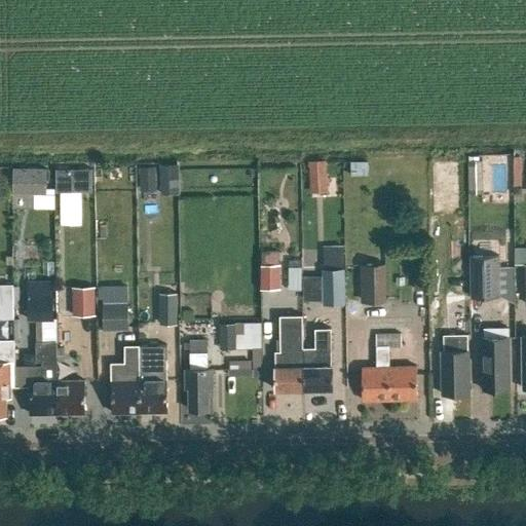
[(495,175),(495,155),(470,155),(470,192),(498,192),(498,175),(495,175)]
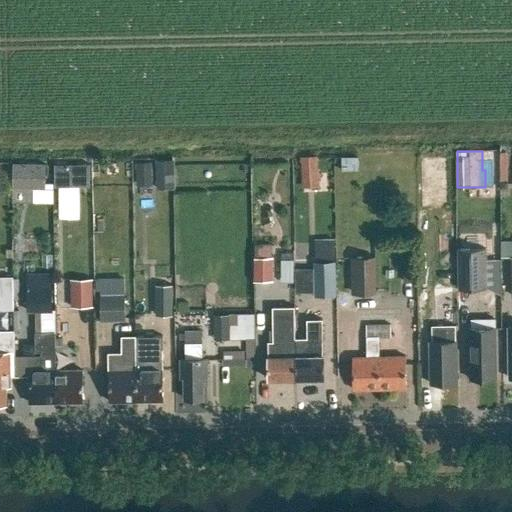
[(300,158),(302,188),(319,187),(317,157),(300,158)]
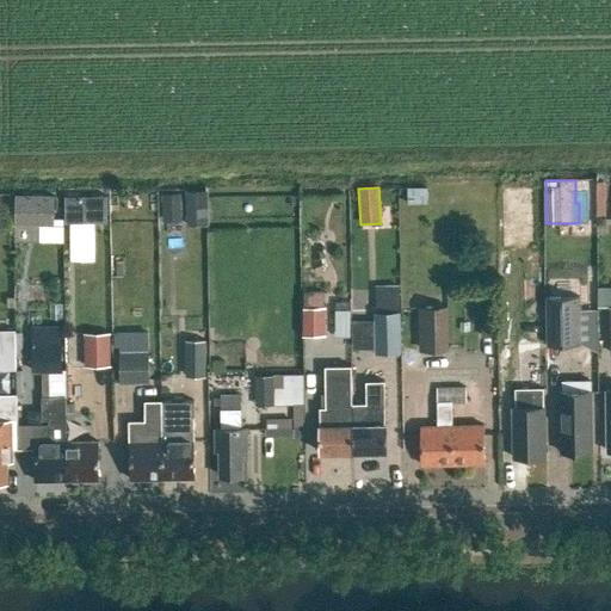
[(186,221),(186,191),(165,192),(165,221),(186,221)]
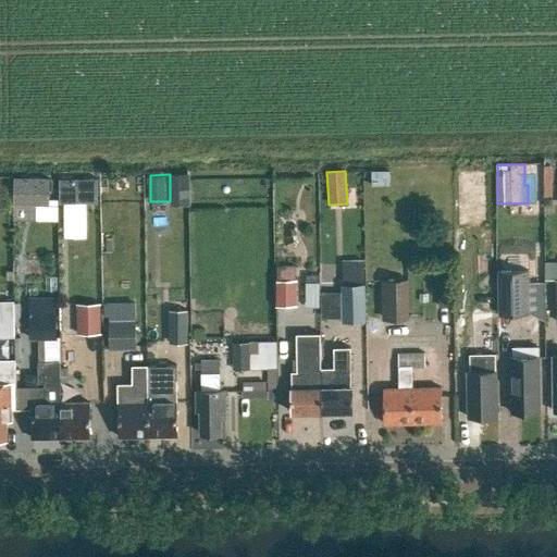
[(171,207),(189,206),(188,175),(170,175),(171,207)]
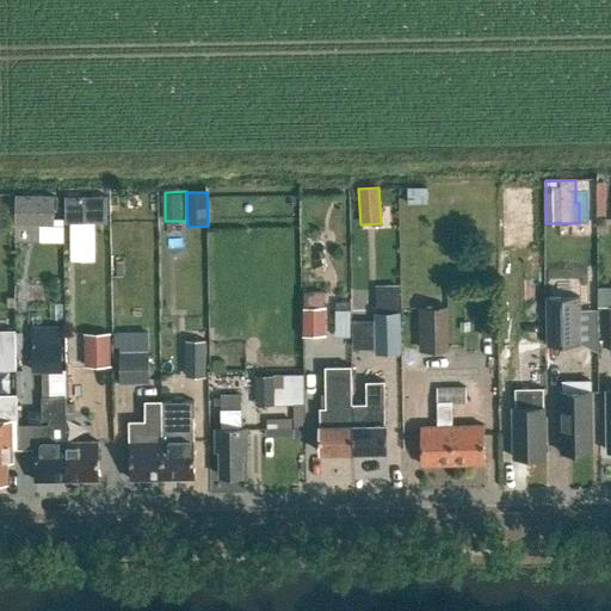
[(69,193),(69,221),(111,221),(111,193),(69,193)]
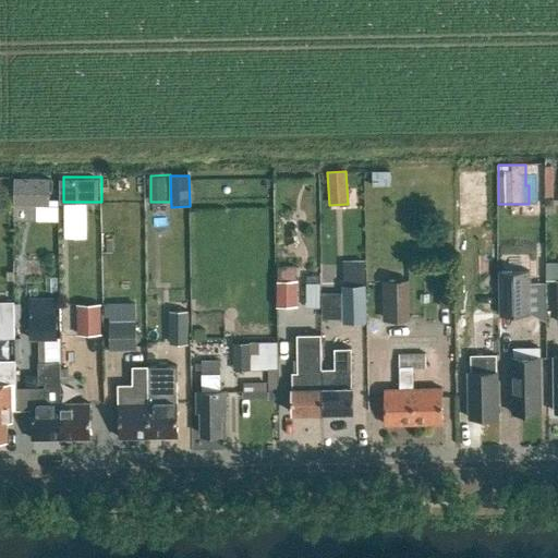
[(13,180),(14,211),(51,210),(51,180),(13,180)]
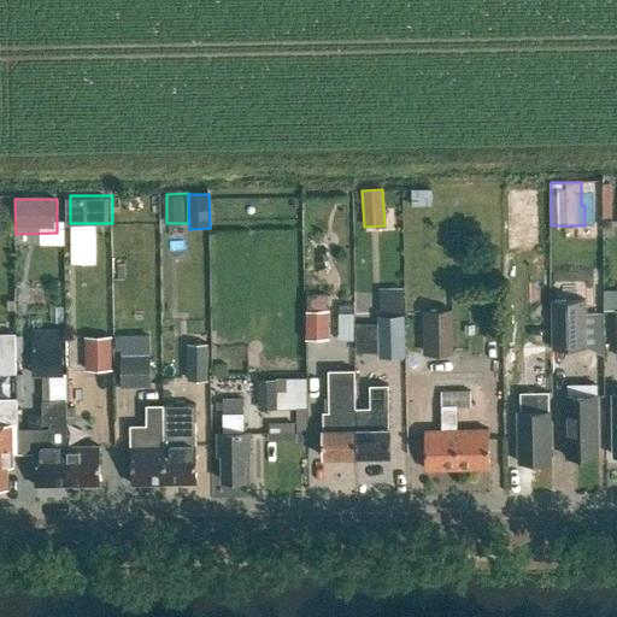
[(551,300),(552,348),(587,347),(586,299),(551,300)]
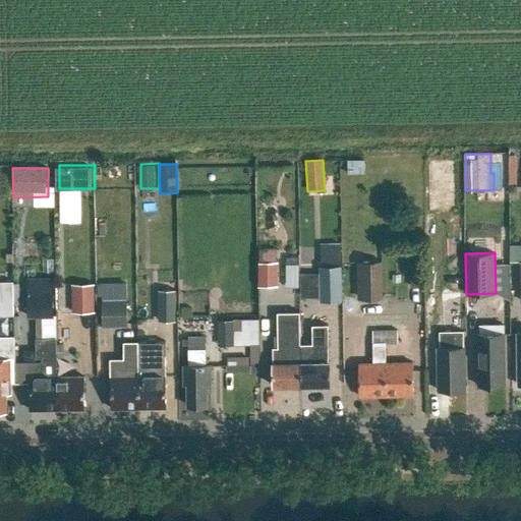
[(382,261),(361,262),(361,299),(383,299),(382,261)]
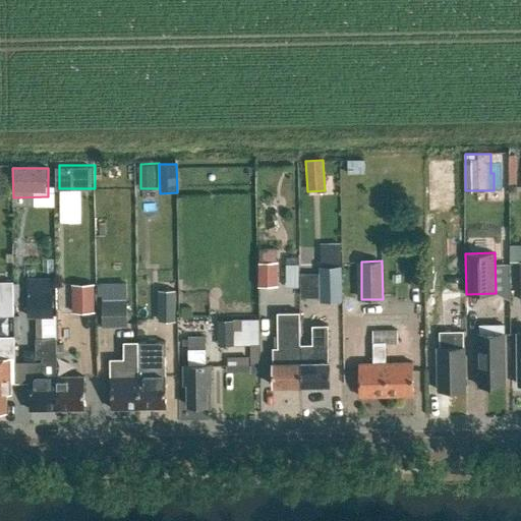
[(258,263),(258,286),(277,286),(277,263),(258,263)]
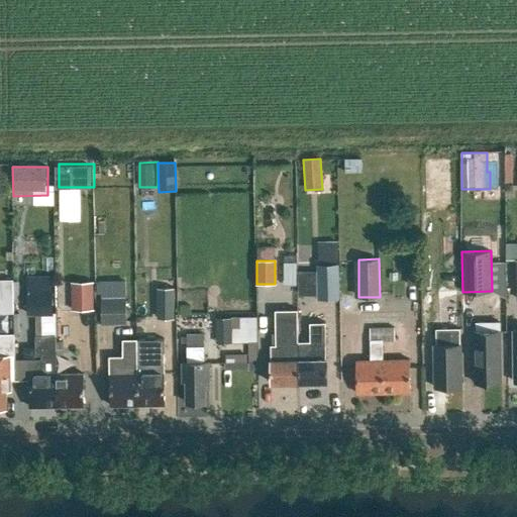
[(288,262),(288,284),(301,284),(301,262),(288,262)]
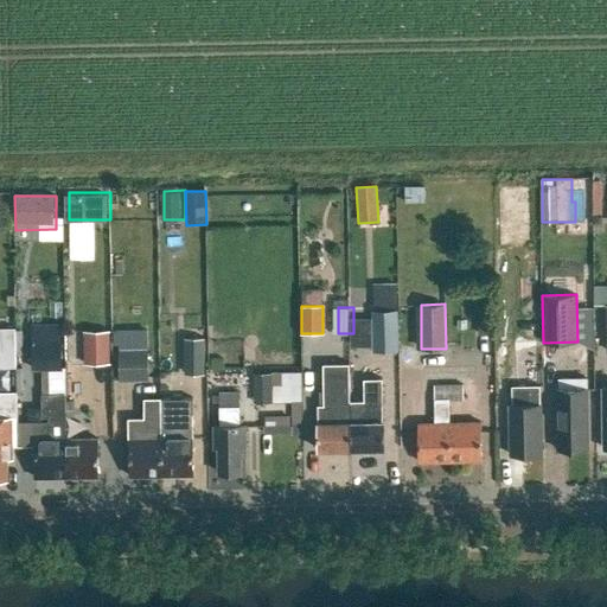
[(371,351),(396,351),(396,311),(371,311),(371,351)]
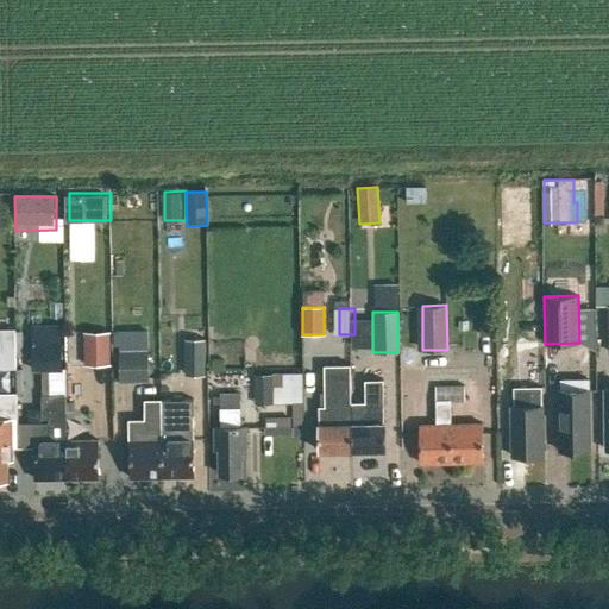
[(0,328),(0,368),(14,369),(14,328),(0,328)]
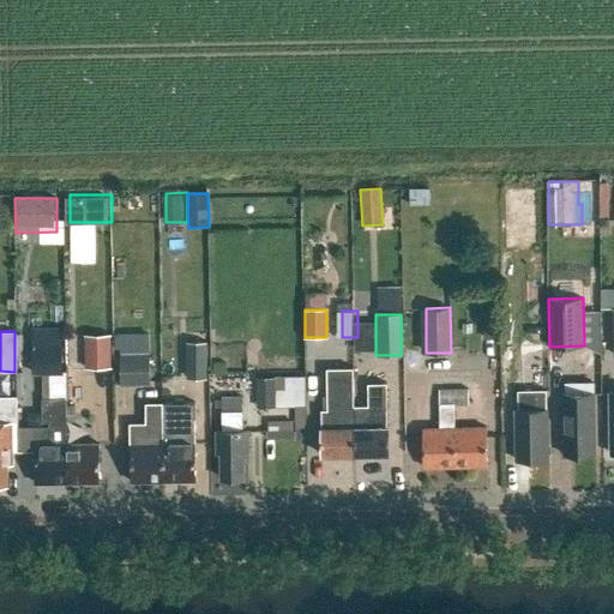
[(84,335),(84,368),(110,368),(110,335),(84,335)]
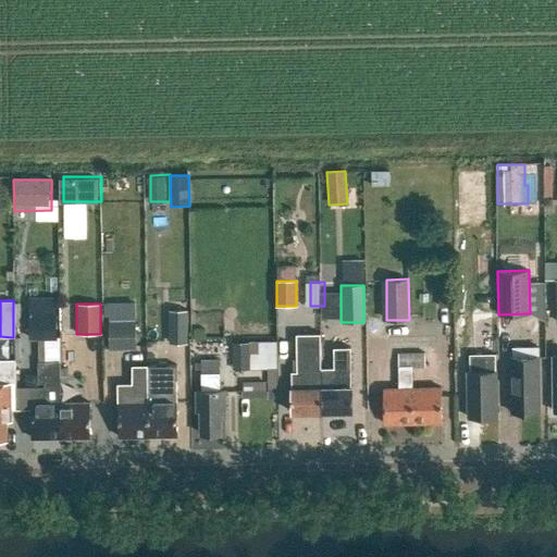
[(169,310),(169,344),(187,344),(187,310),(169,310)]
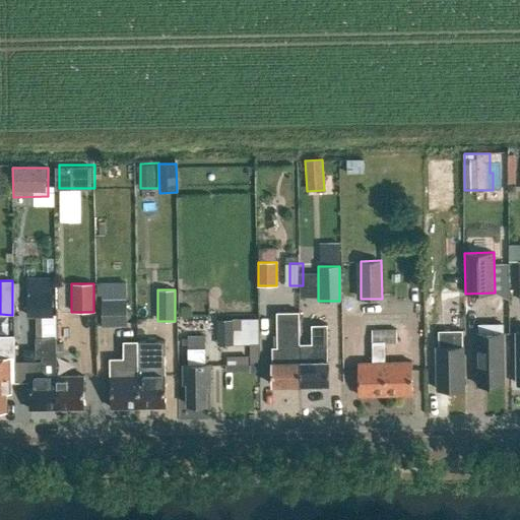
[(103,301),(103,327),(126,327),(126,301),(103,301)]
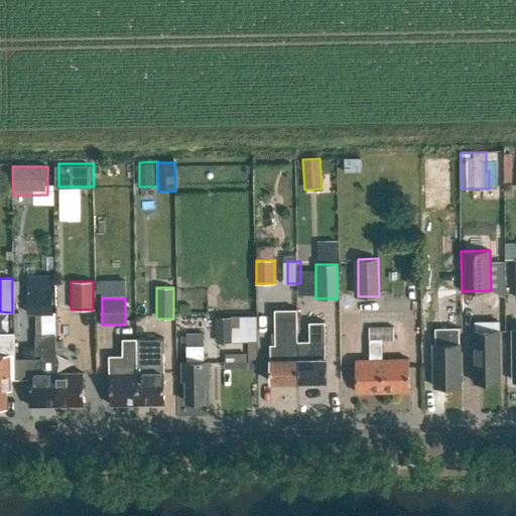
[(297,341),(297,309),(275,309),(275,345),(271,345),(271,359),(270,359),(270,382),(298,382),(297,341)]
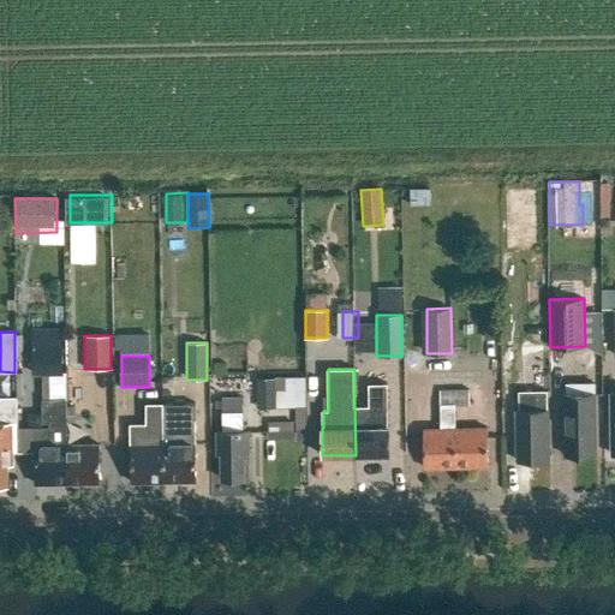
[(310,406),(309,375),(258,376),(260,407),(310,406)]
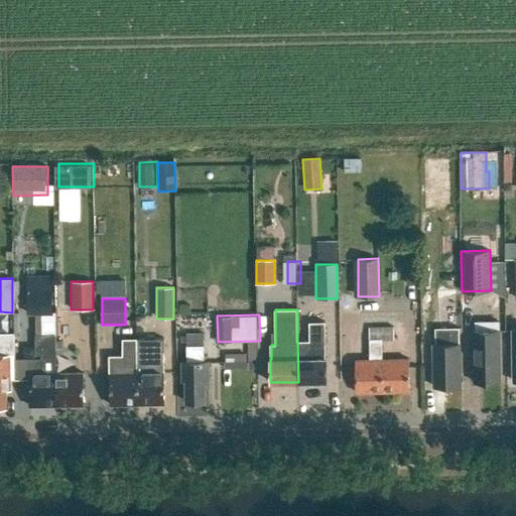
[(325,321),(309,323),(309,341),(297,341),(298,382),(327,381),(327,359),(326,359),(325,321)]
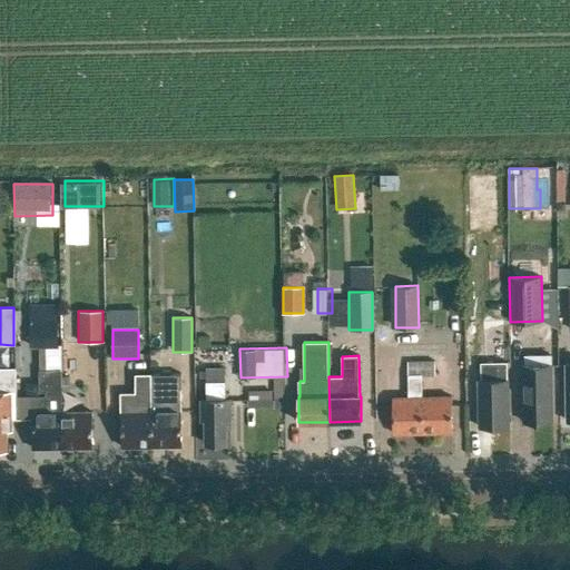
[(523,422),(553,421),(552,355),(524,355),(524,365),(522,365),(523,422)]
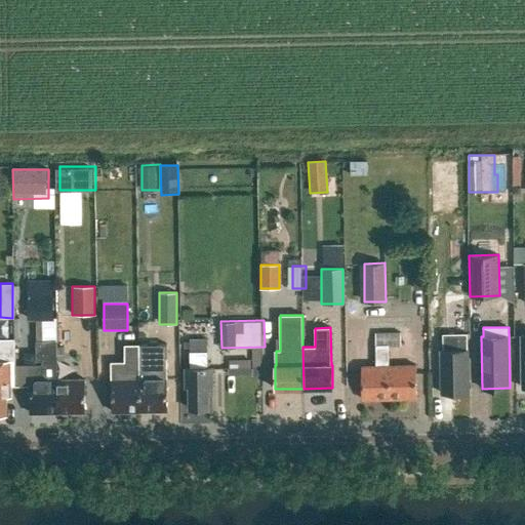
[(389,347),(401,346),(401,332),(388,333),(375,333),(376,366),(362,366),(362,400),(416,398),(416,365),(392,365),(389,365),(389,347)]
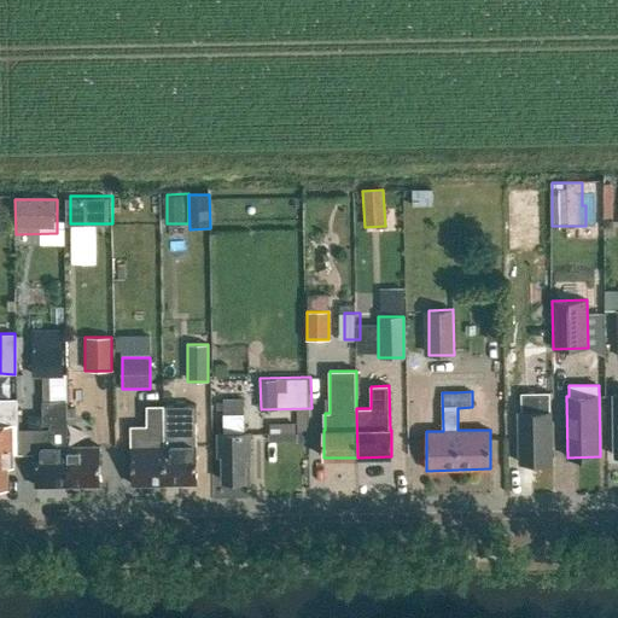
[(522,413),(518,413),(519,462),(552,462),(552,412),(551,412),(551,392),(522,394),(522,413)]
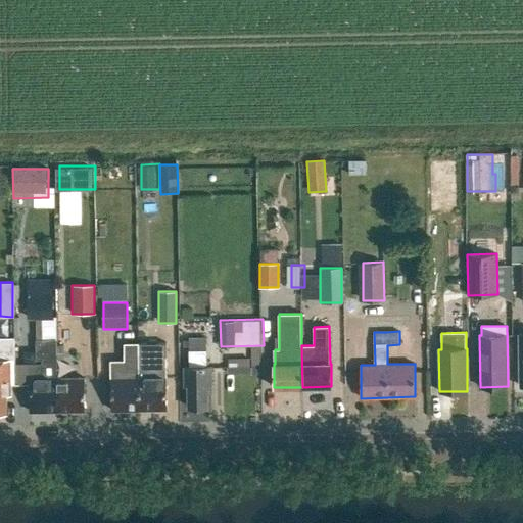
[(43,359),(43,379),(30,379),(31,412),(57,412),(57,371),(56,371),(56,345),(54,345),(54,335),(43,335),(43,343),(21,344),(22,360),(43,359)]
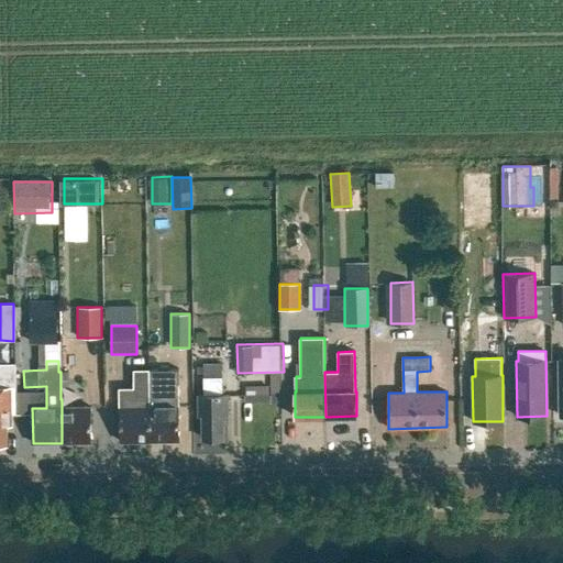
[(0,443),(8,444),(7,426),(12,426),(11,388),(17,387),(15,363),(0,363),(0,443)]
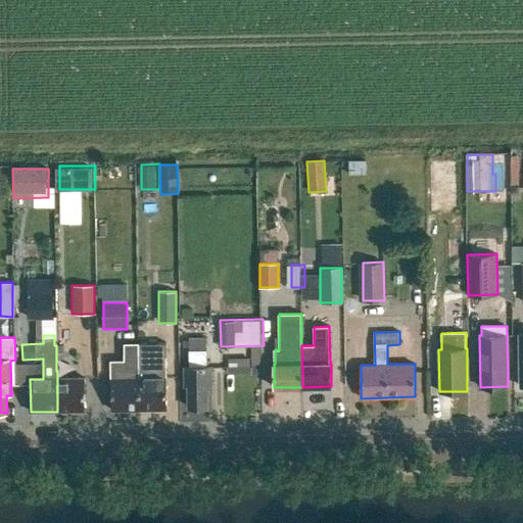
[(189,367),(185,367),(185,386),(189,386),(189,408),(192,408),(194,410),(202,410),(204,408),(208,408),(207,386),(211,386),(211,367),(206,367),(206,350),(204,350),(204,340),(189,340),(189,367)]
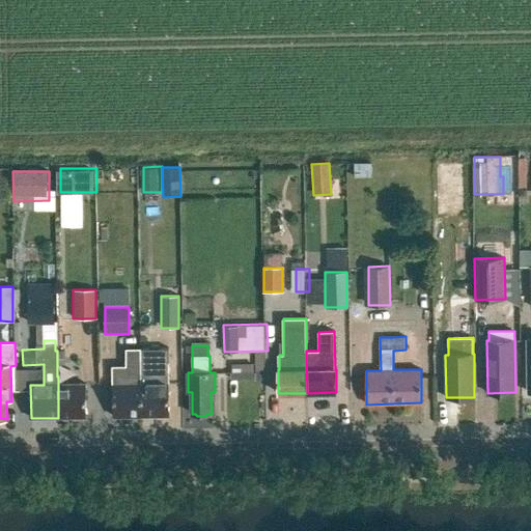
[(141,383),(141,416),(169,416),(168,361),(168,348),(154,348),(140,350),(140,362),(141,383)]
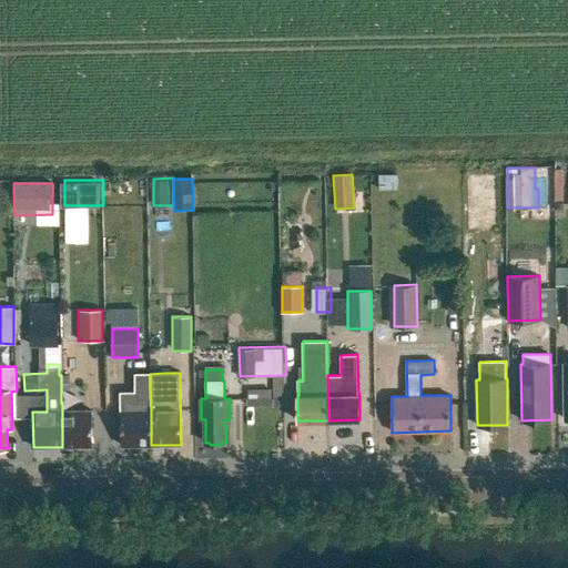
[(121,411),(122,446),(151,445),(151,409),(150,387),(150,374),(137,374),(137,387),(137,391),(121,391),(121,411)]
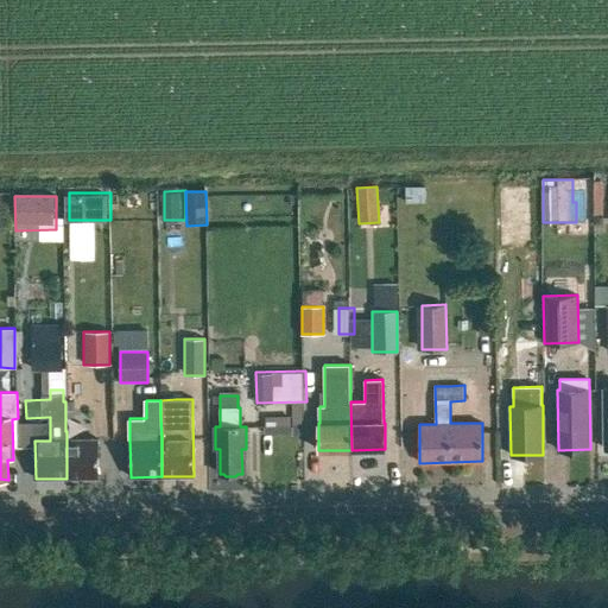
[(296,432),(296,415),(266,415),(266,434),(296,432)]
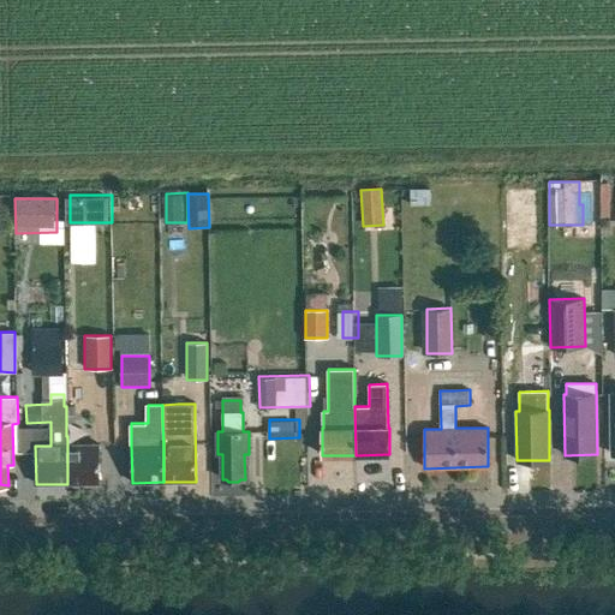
[(81,435),(67,436),(67,484),(100,483),(99,445),(81,445),(81,435)]
